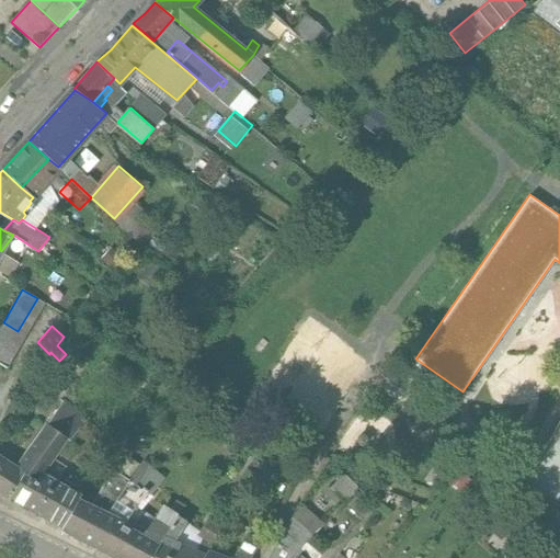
[(559,420),(526,481),(559,499),(559,420)]
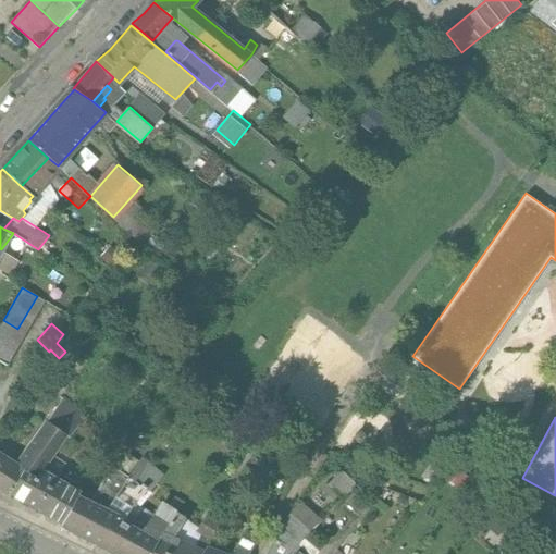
[(15,460),(0,451),(0,491),(9,496),(23,471),(36,479),(41,470),(52,454),(29,442),(15,460)]
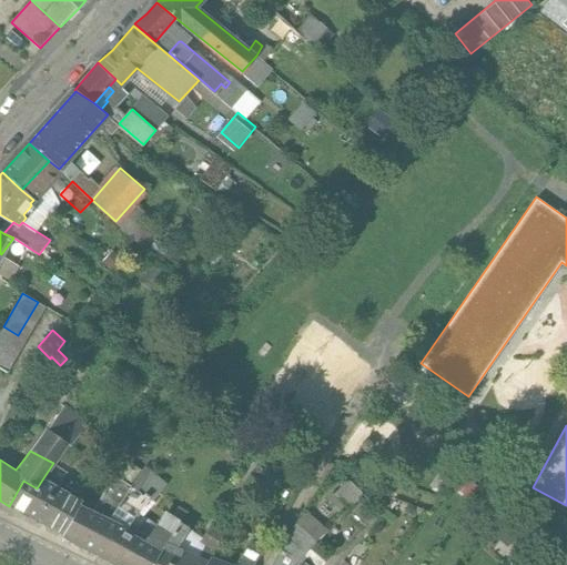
[(149,465),(140,483),(163,495),(173,476),(149,465)]
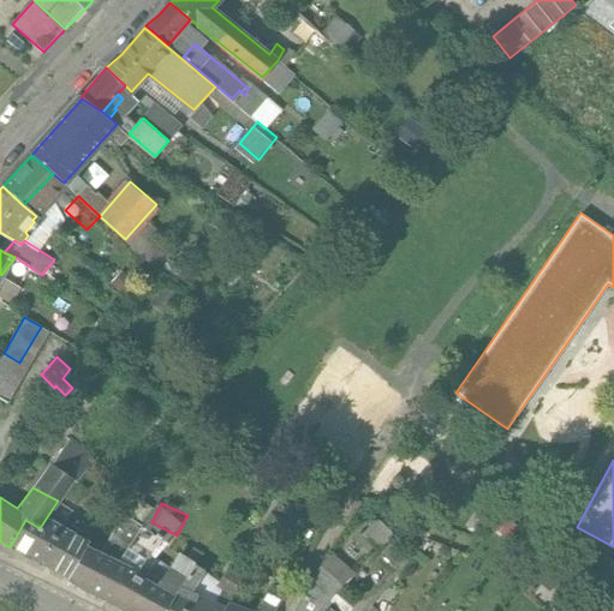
[(519,521),(501,508),(493,520),(511,532),(519,521)]
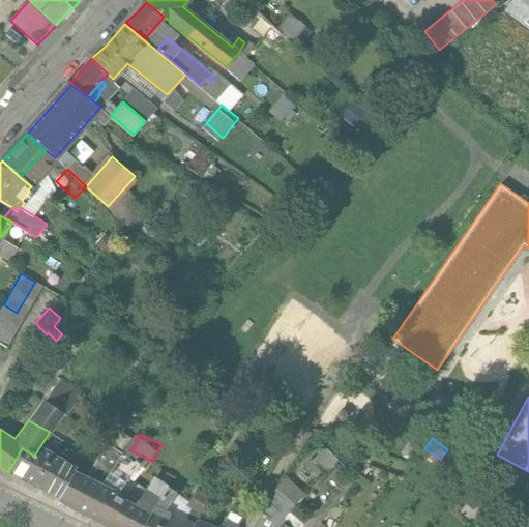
[(100,452),(88,443),(74,466),(75,467),(72,473),(84,479),(100,452)]
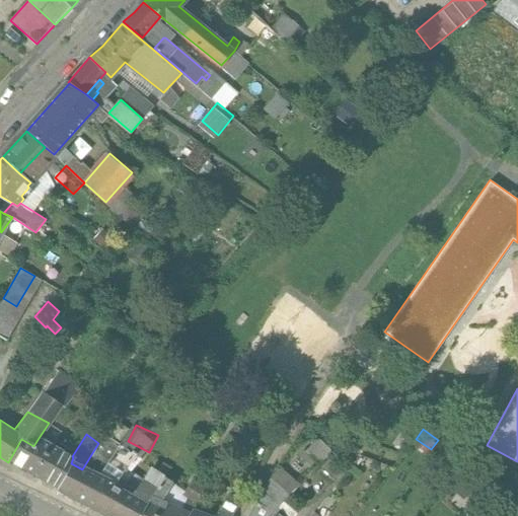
[(362,439),(347,434),(341,440),(356,451),(362,439)]
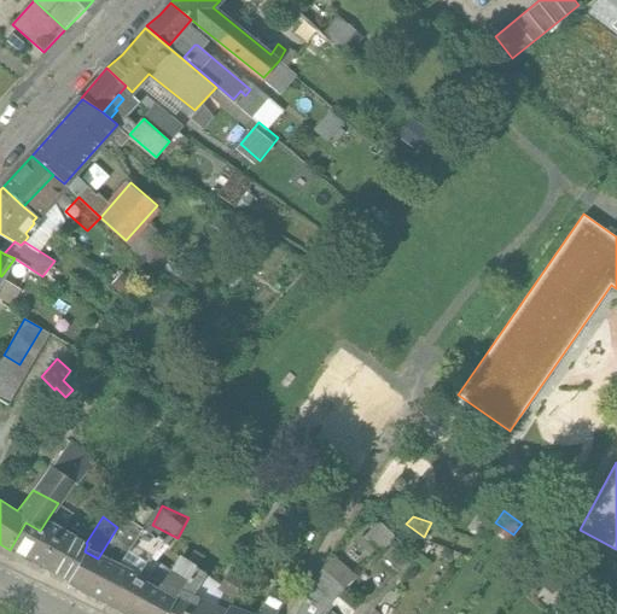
[(86,543),(46,521),(40,531),(25,522),(10,550),(68,582),(85,551),(87,544),(86,543)]
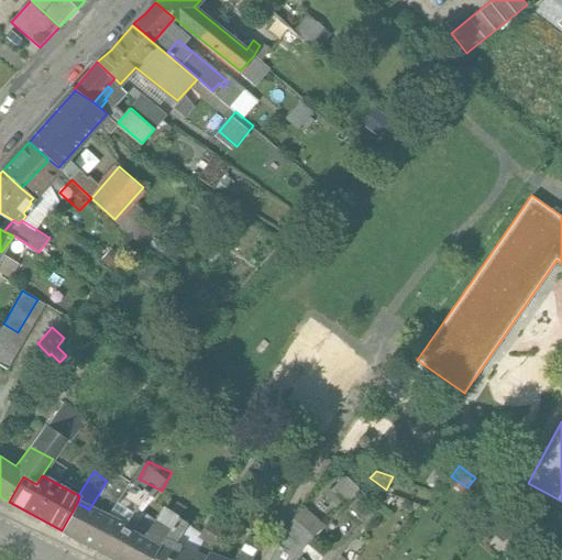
[(360,489),(346,475),(334,489),(345,498),(346,501),(360,489)]
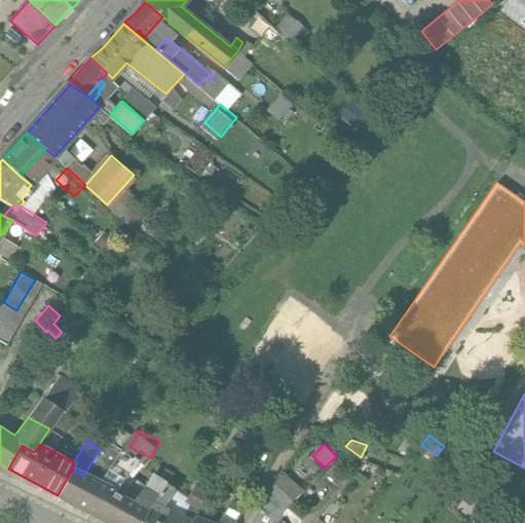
[(100,449),(83,476),(101,484),(117,459),(100,449)]
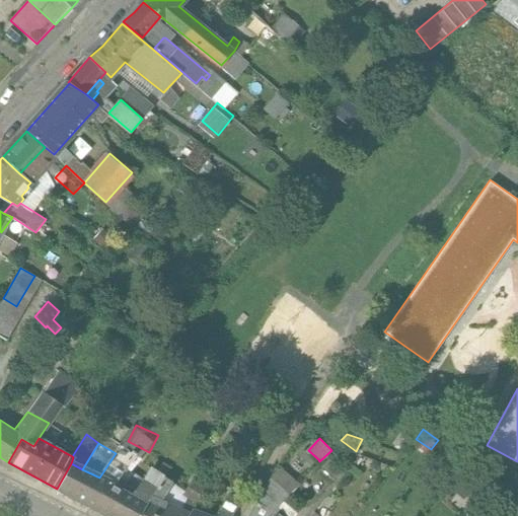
[(308,450),(307,448),(301,454),(312,465),(318,459),(308,450)]
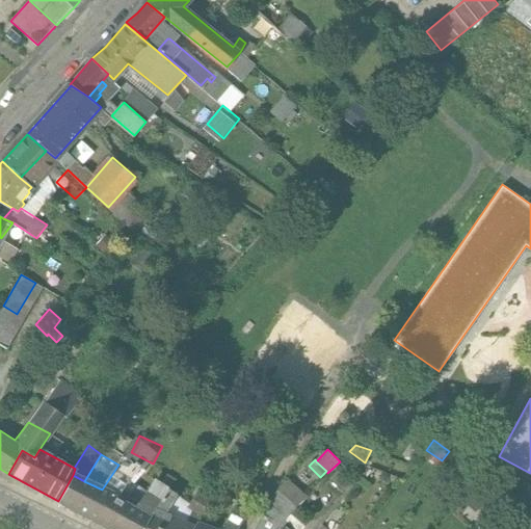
[(463,478),(453,469),(444,479),(454,490),(463,478)]
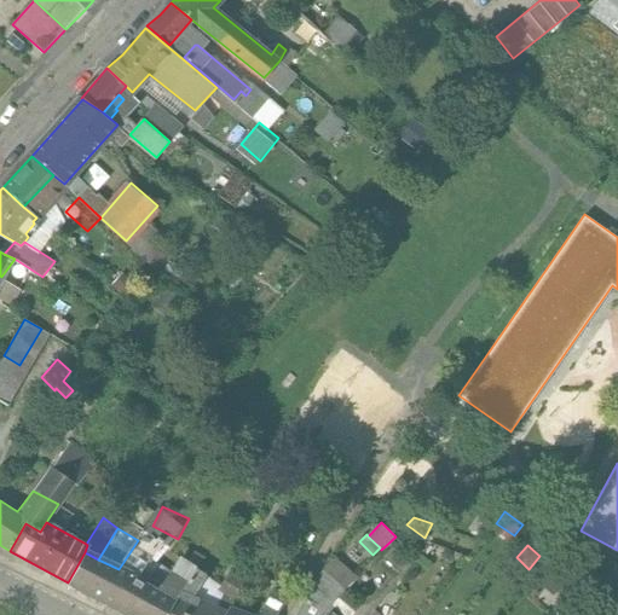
[(98,560),(85,552),(68,582),(127,614),(166,614),(174,604),(156,592),(120,570),(119,569),(98,560)]
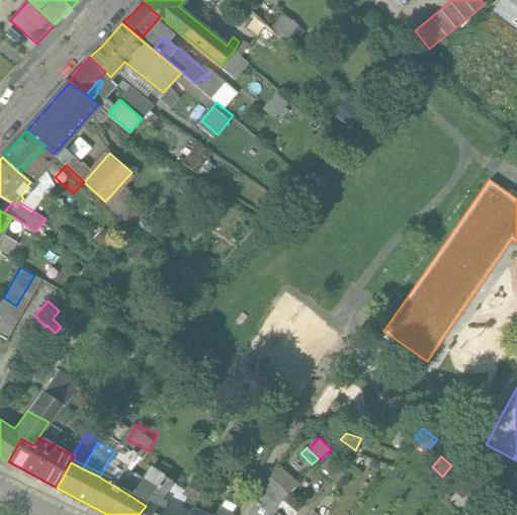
[(276,462),(269,475),(288,492),(297,482),(276,462)]
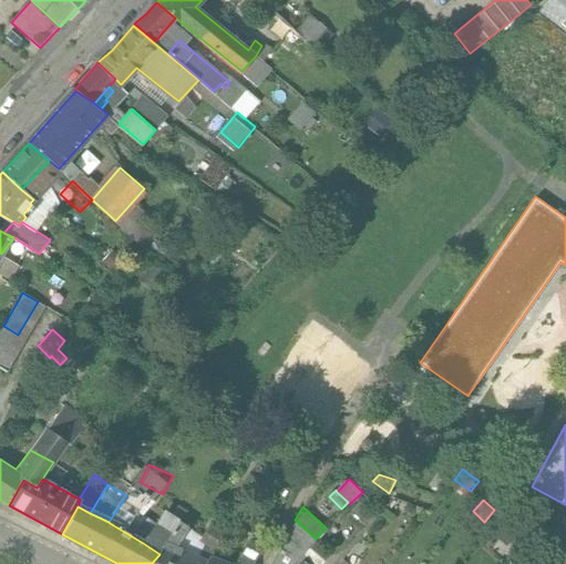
[(156,530),(154,527),(143,543),(160,554),(166,543),(179,523),(167,515),(156,530)]
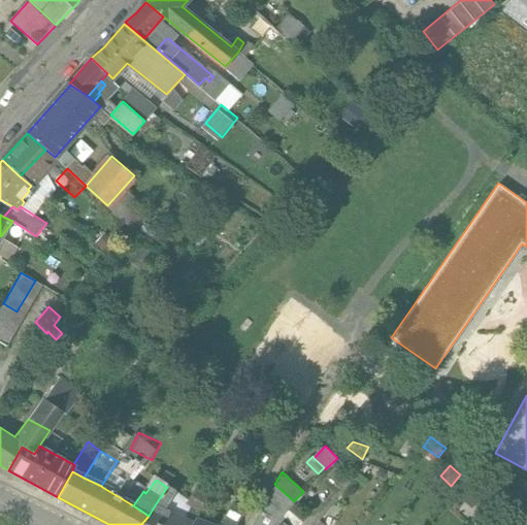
[(482,493),(467,481),(458,492),(472,504),(482,493)]
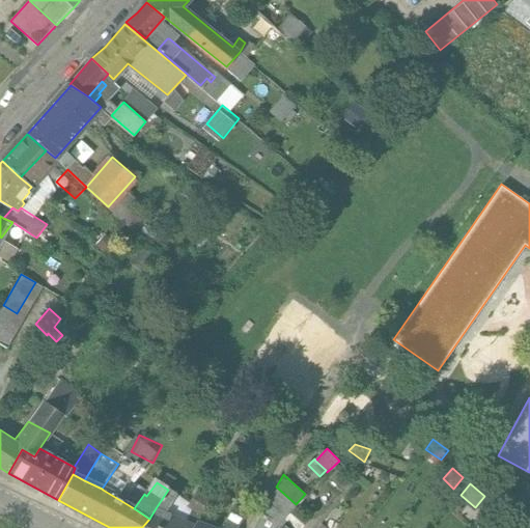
[(276,487),(252,527),(272,527),(284,516),(285,513),(295,505),(296,504),(276,487)]
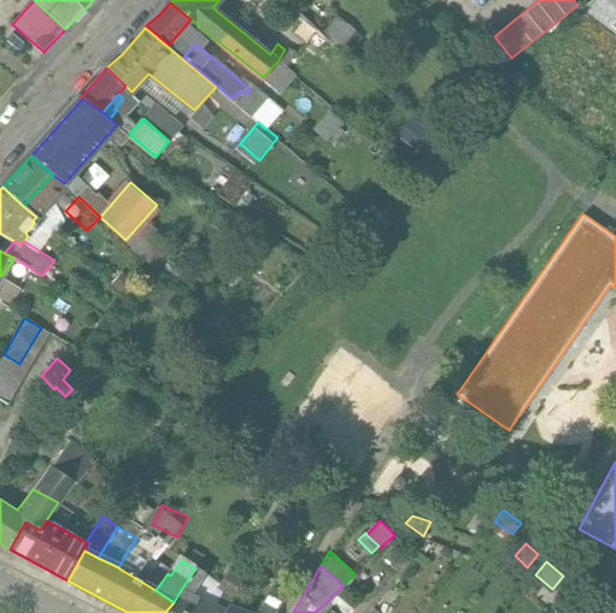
[(195,569),(181,590),(226,612),(230,606),(238,596),(247,581),(229,569),(218,584),(195,569)]
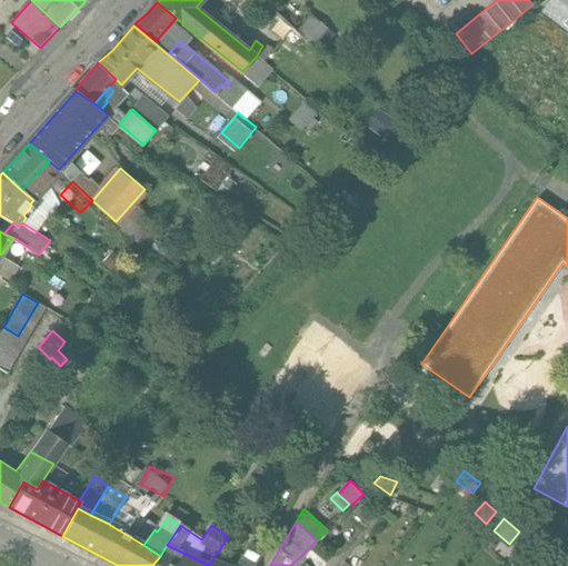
[(207,565),(252,565),(265,546),(252,539),(237,565),(228,565),(212,559),(208,565),(207,565)]
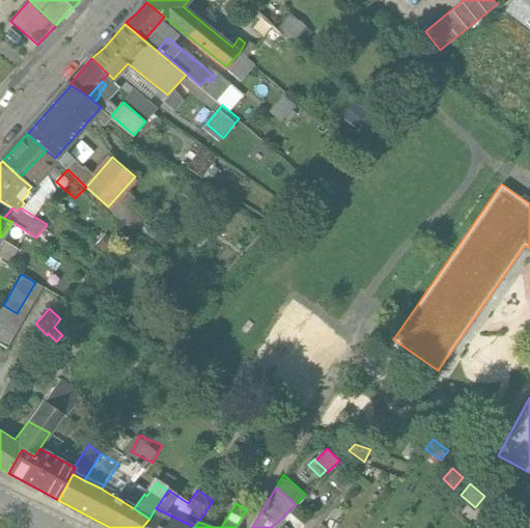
[(306,517),(295,505),(285,513),(297,525),(306,517)]
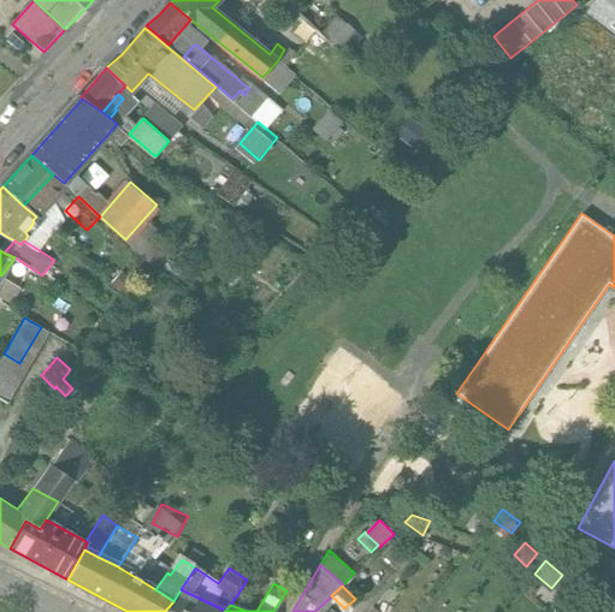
[(173,601),(165,611),(224,611),(225,611),(181,589),(173,601)]
